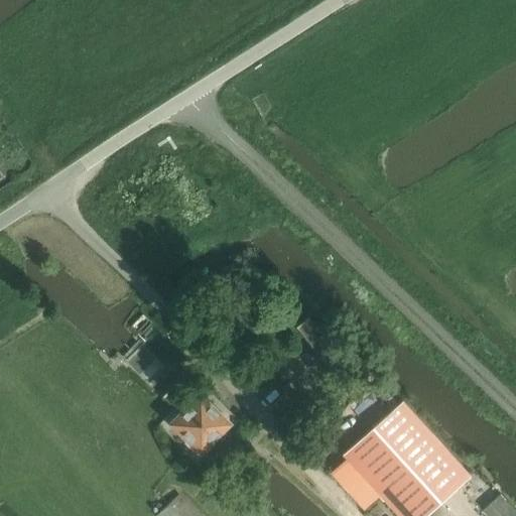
[(188,310),(184,305),(179,309),(183,314),(188,310)]
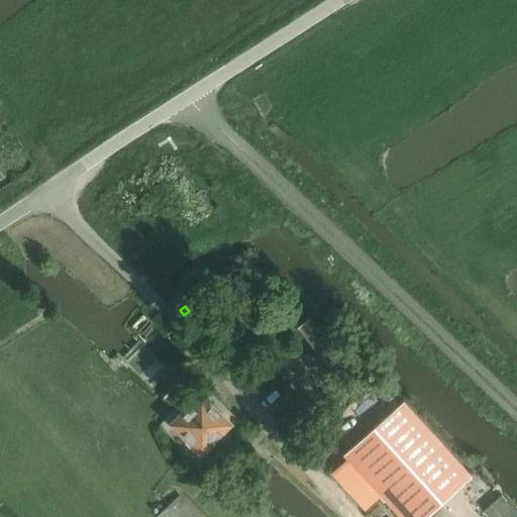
[(323,359),(334,349),(308,318),(297,327),(323,359)]
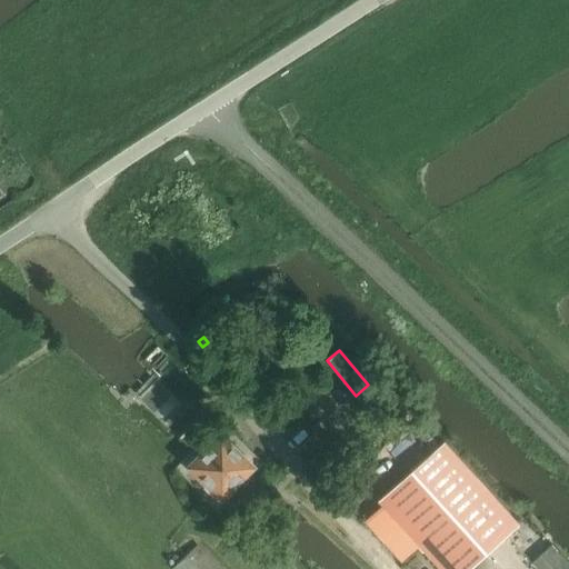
[(316,423),(339,407),(327,388),(302,406),(316,423)]
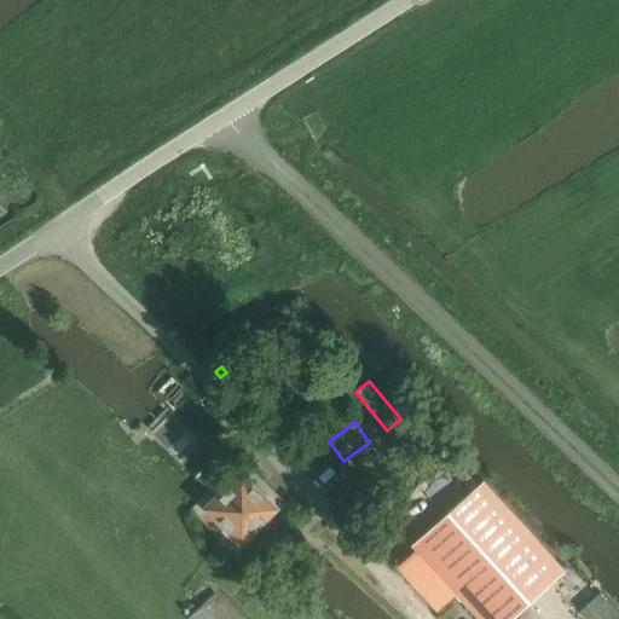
[(239,475),(207,508),(224,524),(223,530),(231,538),(237,538),(241,541),(273,508),(239,475)]
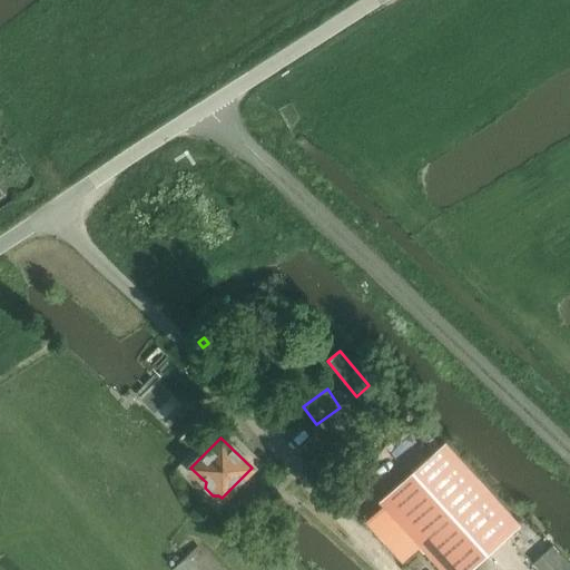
[(469,569),(519,526),(444,442),(379,501),(440,569),(469,569)]
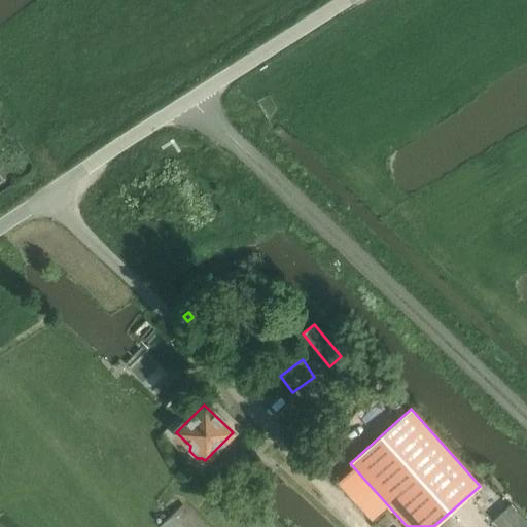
[(510,504),(492,521),(496,526),(522,526),(526,522),(510,504)]
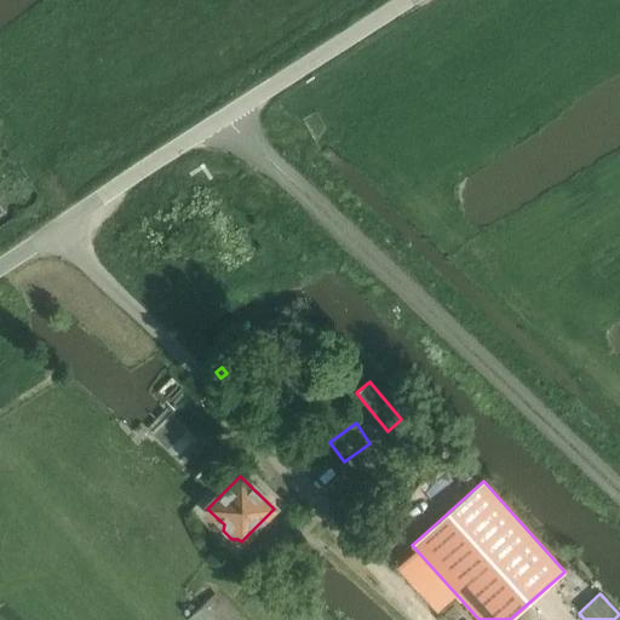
[(187,619),(237,619),(214,595),(188,619),(187,619)]
